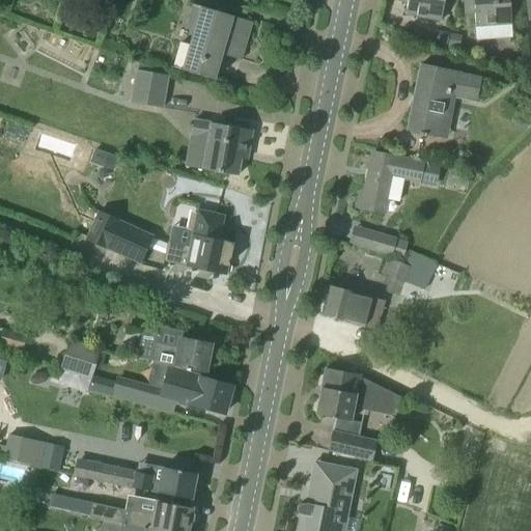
[(397,0),(408,2),(404,16),(441,22),(444,0),(397,0)]
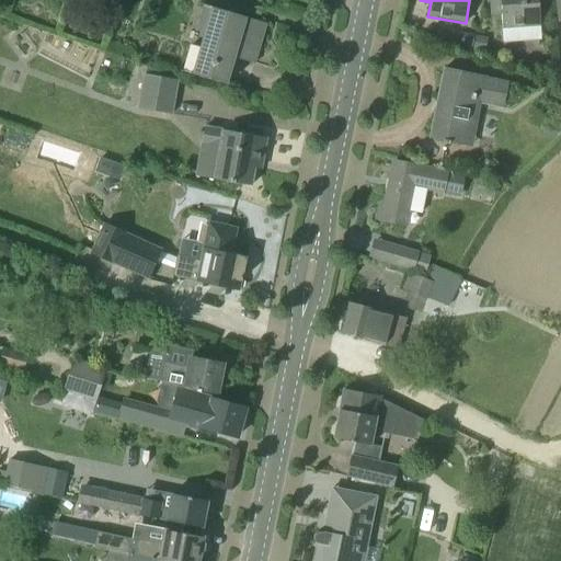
[(539,30),(537,0),(489,0),(490,16),(501,15),(502,32),(539,30)]
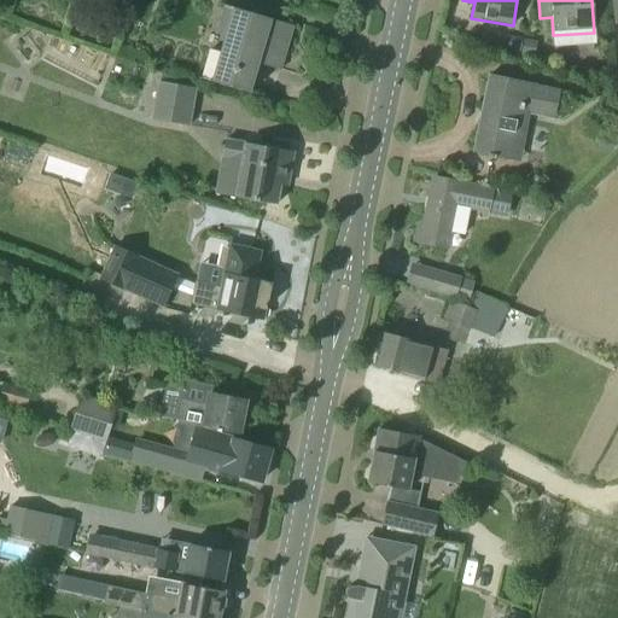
[(293,27),(223,6),(215,34),(225,38),(211,82),(249,94),(257,64),(280,71),(293,27)]
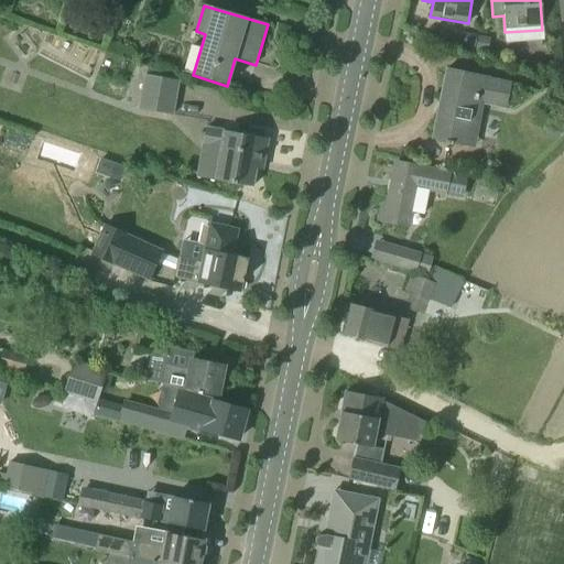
[(475,49),(477,35),(459,33),(457,46),(475,49)]
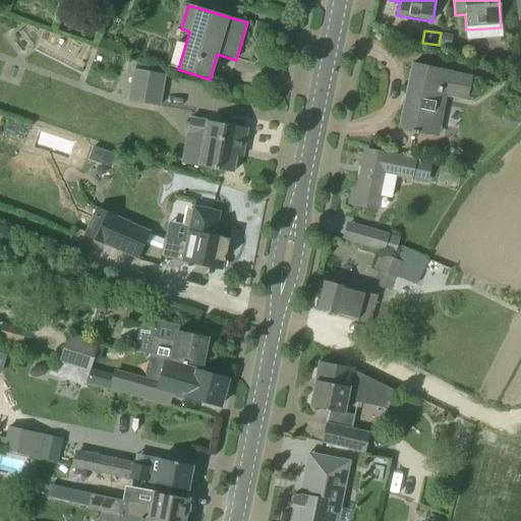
[(450,50),(453,36),(442,34),(440,48),(450,50)]
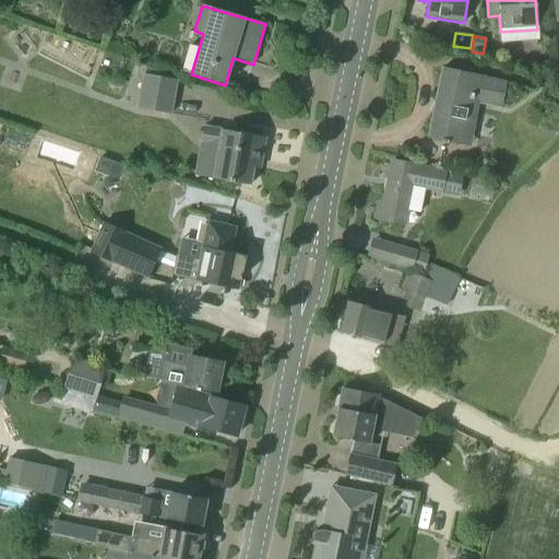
[(504,82),(442,69),(428,138),(441,141),(441,144),(448,145),(449,142),(467,145),(477,96),(501,100),(504,82)]
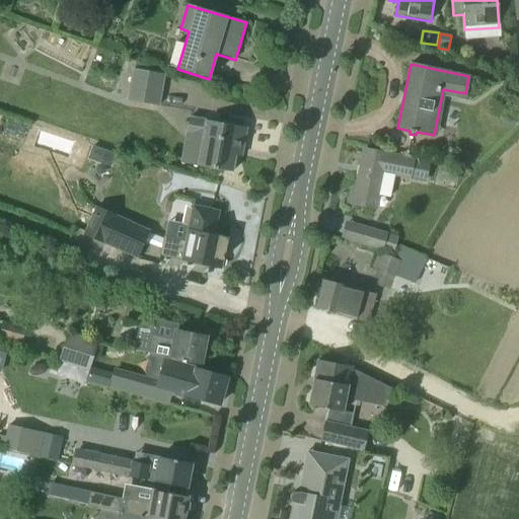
[(164,75),(133,70),(127,100),(158,105),(164,75)]
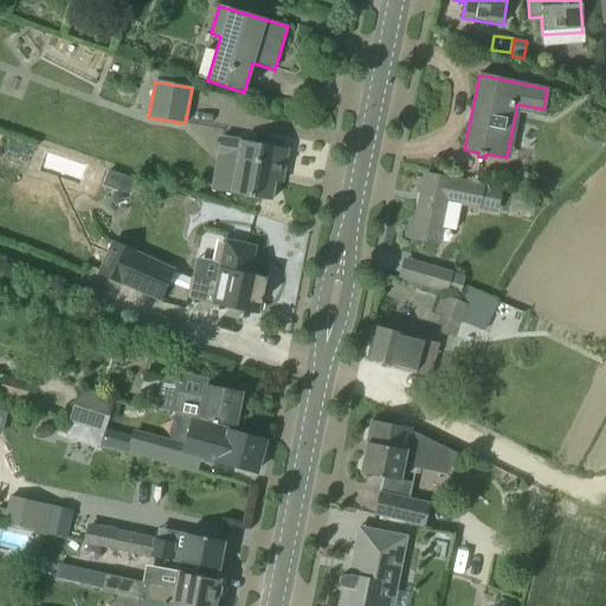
[(288,149),(220,139),(217,162),(234,166),(229,194),(271,201),(275,181),(282,182),(288,149)]
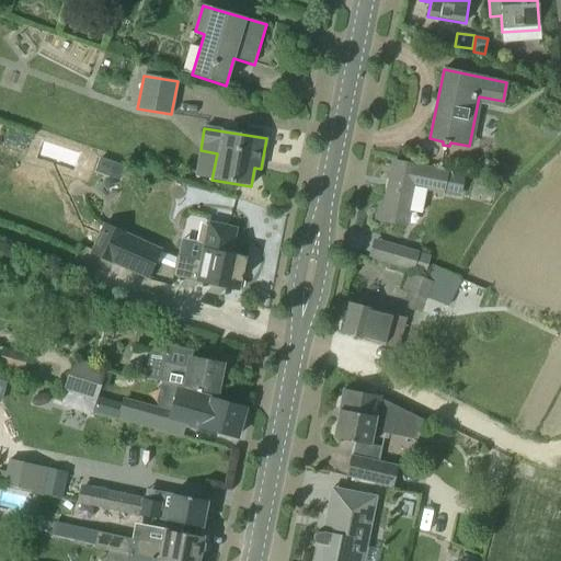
[(462,178),(393,163),(385,206),(380,205),(378,219),(405,225),(413,186),(459,195),(462,178)]
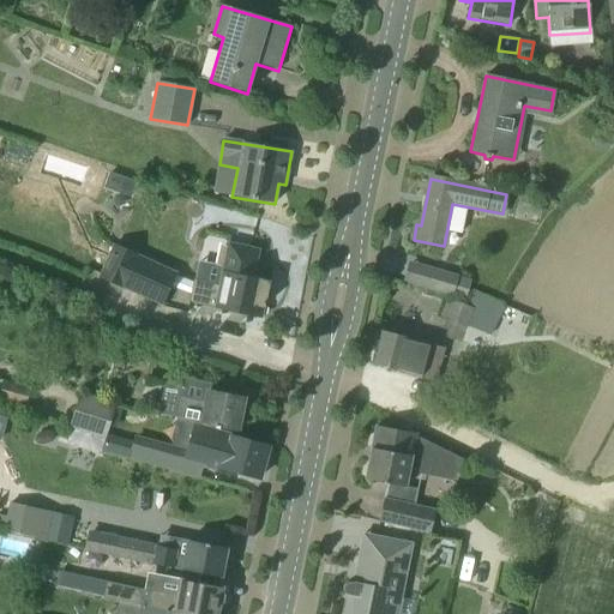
[(176,274),(115,245),(100,277),(161,306),(176,274)]
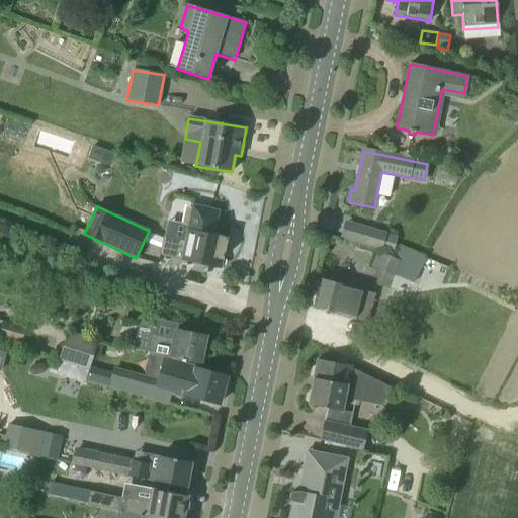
[(164,256),(221,268),(224,255),(228,253),(229,246),(226,243),(227,239),(212,236),(218,211),(192,206),(192,208),(186,207),(183,225),(188,226),(185,241),(168,238),(164,256)]
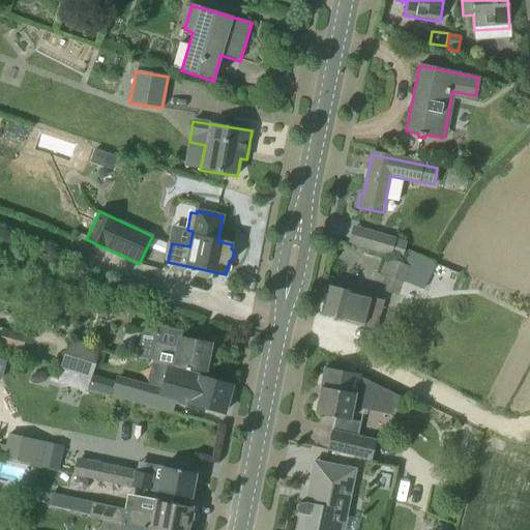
[(355,226),(350,242),(390,256),(391,254),(402,258),(407,243),(396,239),(355,226)]
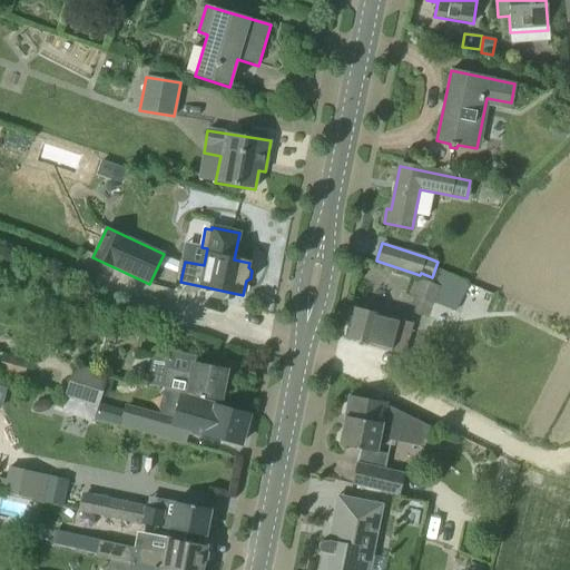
[(433,284),(415,277),(409,294),(455,313),(468,283),(438,272),(433,284)]
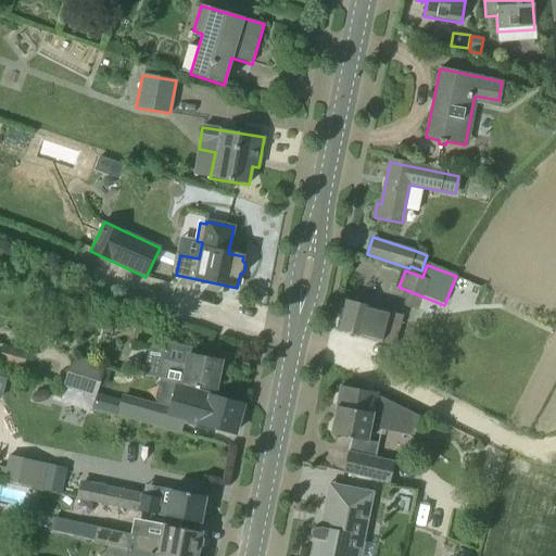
[(337,331),(380,342),(394,346),(402,316),(344,301),(337,331)]
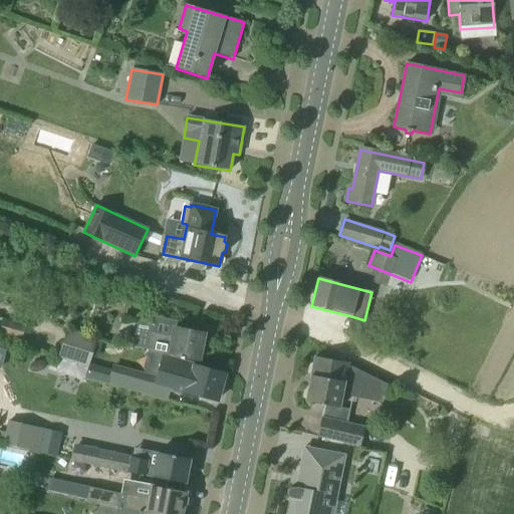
[(199,360),(204,334),(174,328),(176,321),(153,317),(152,323),(140,321),(138,330),(150,332),(146,350),(199,360)]
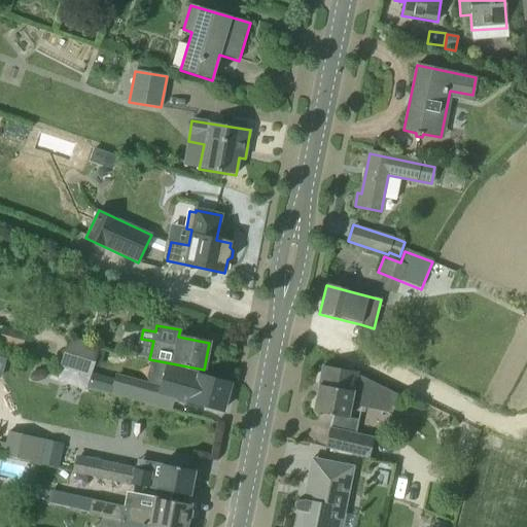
[(26,332),(3,326),(0,337),(0,342),(22,348),(26,332)]
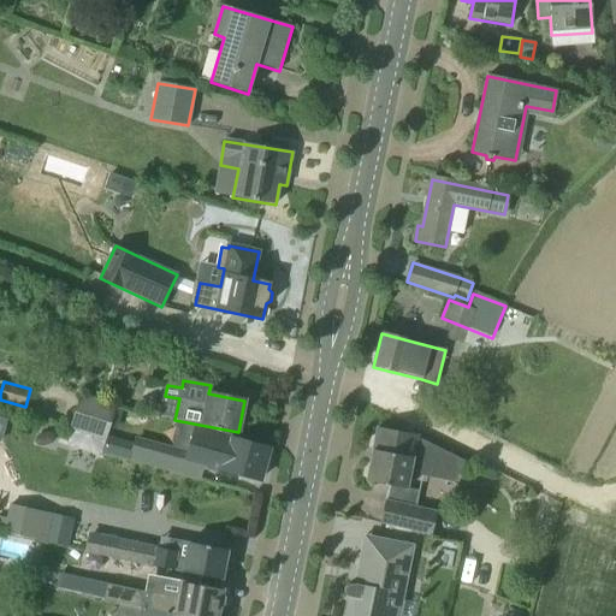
[(107,436),(116,409),(80,398),(70,430),(106,442),(107,436)]
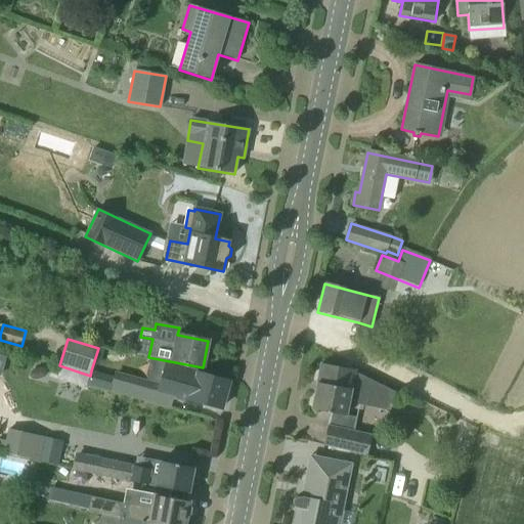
[(171,408),(174,397),(221,409),(228,381),(166,363),(161,383),(115,370),(114,377),(108,391),(171,408)]
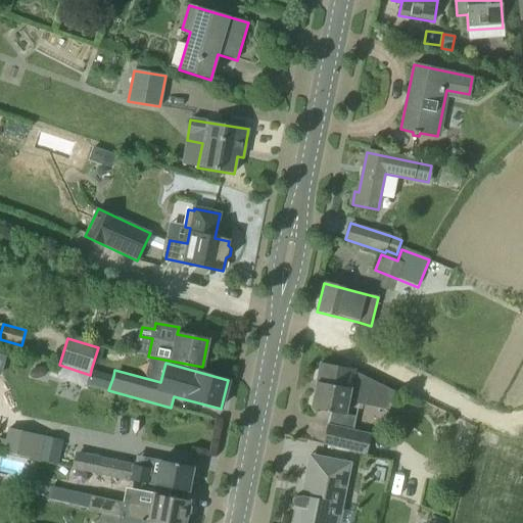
[(360,400),(385,405),(392,390),(352,370),(320,364),(316,383),(311,409),(329,412),(327,425),(353,431),(360,400)]
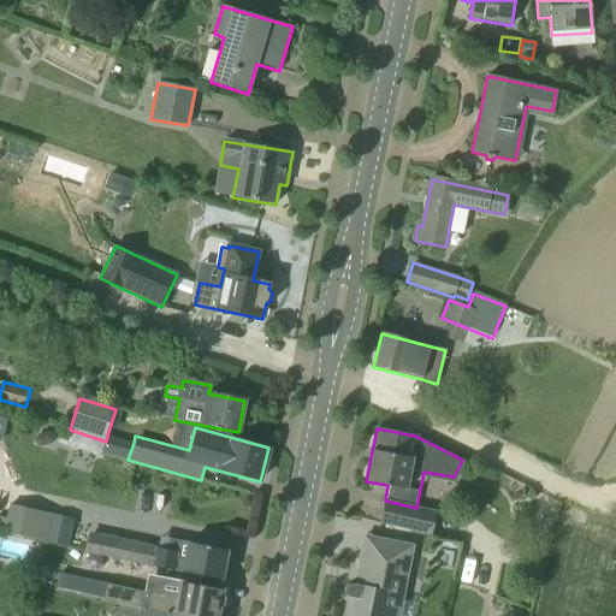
[(134,443),(107,436),(106,442),(102,452),(128,460),(134,443)]
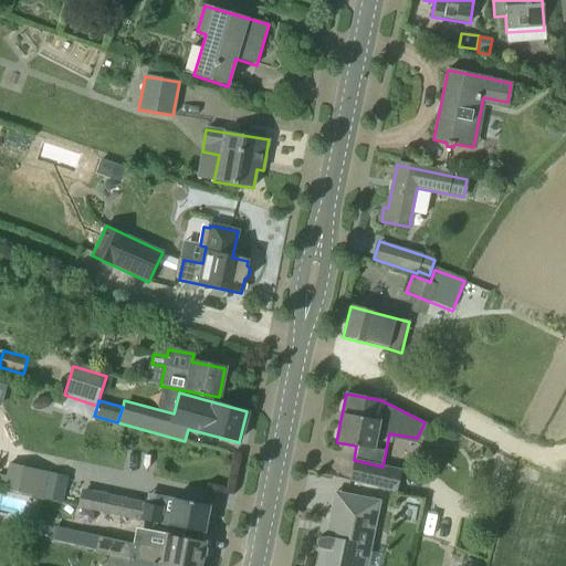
[(383,467),(354,460),(349,482),(395,492),(400,470),(383,467)]
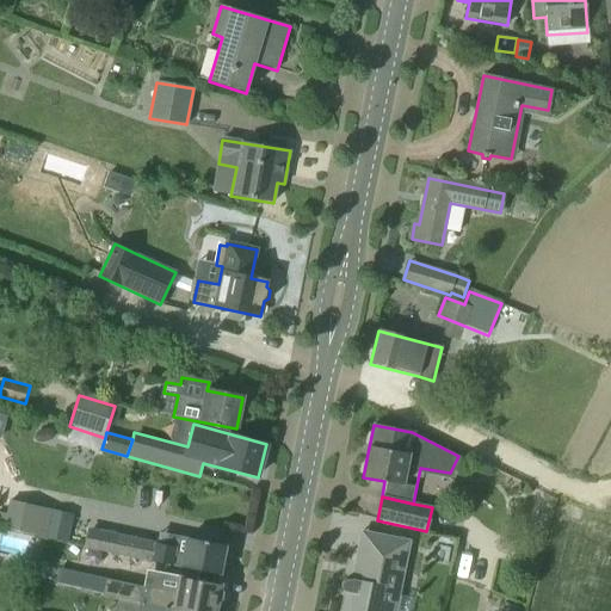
[(0,528),(45,538),(53,510),(12,501),(8,514),(0,512),(0,528)]
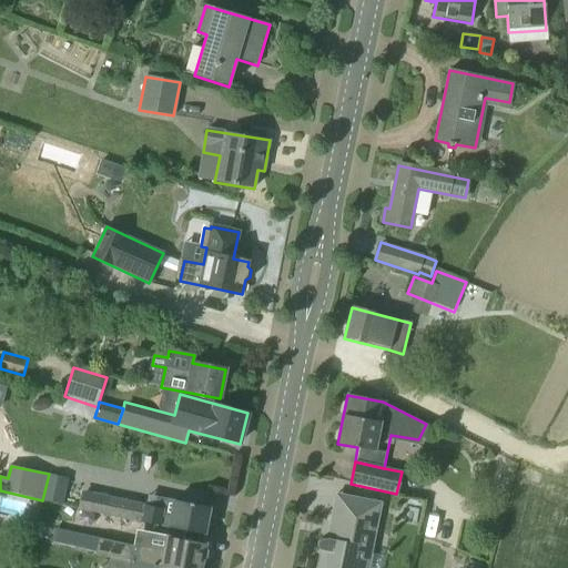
[(63,505),(69,478),(49,474),(42,500),(63,505)]
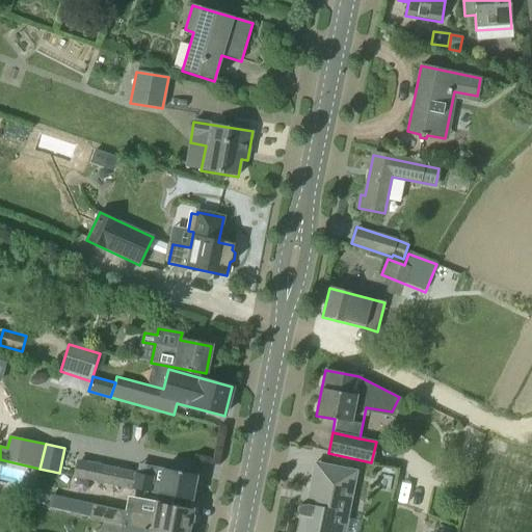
[(137,472),(79,460),(75,478),(133,489),(137,472)]
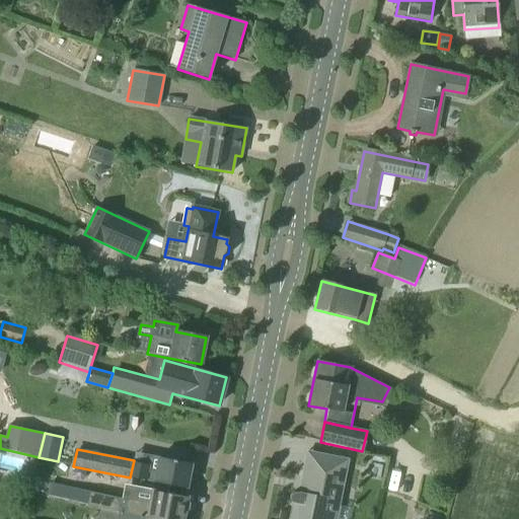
[(337,518),(349,460),(307,452),(299,494),(296,493),(294,493),(293,494),(292,494),(291,495),(290,496),(290,497),(290,499),(290,500),(290,501),(291,502),(292,503),(293,503),(289,518),(337,518)]
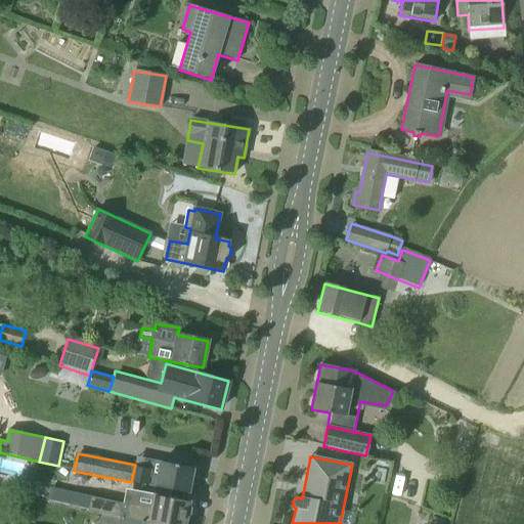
[(159,470),(135,465),(131,482),(188,494),(193,469),(161,462),(159,470)]
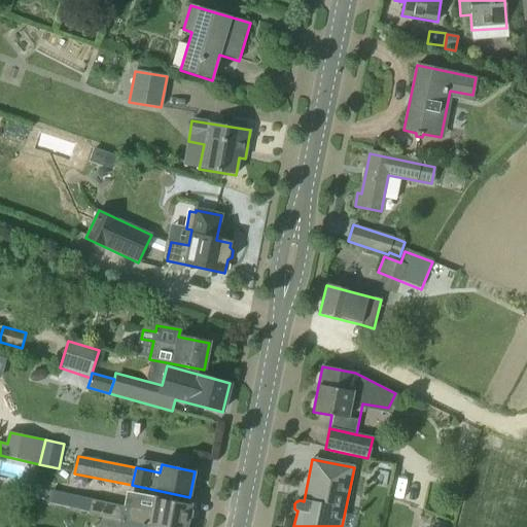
[(62,507),(90,515),(92,499),(64,494),(61,507),(62,507)]
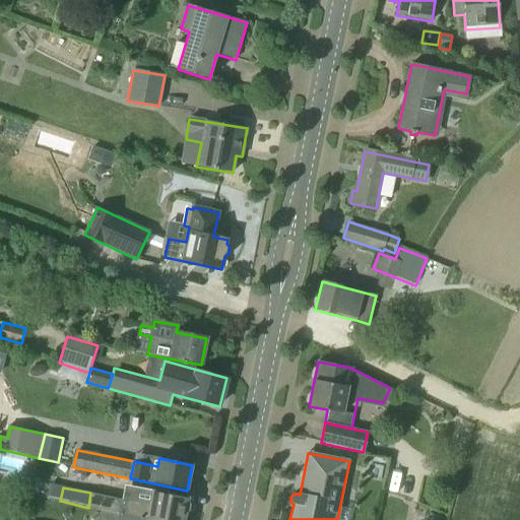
[(138,490),(136,502),(90,493),(88,508),(101,510),(152,519),(184,519),(186,513),(188,510),(189,506),(187,503),(188,499),(138,490)]
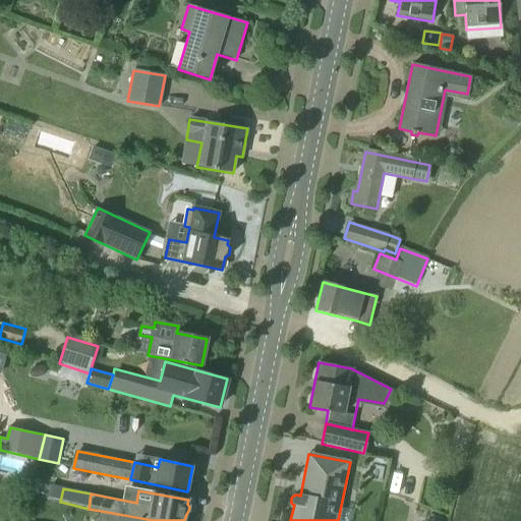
[(341,509),(338,520),(349,520),(351,511),(341,509)]
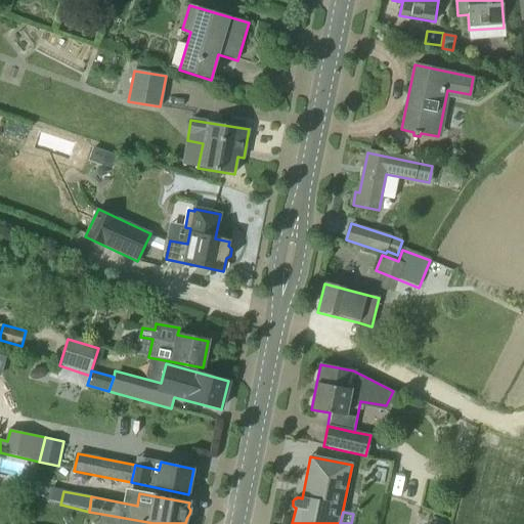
[(154,523),(101,514),(99,523),(154,523)]
